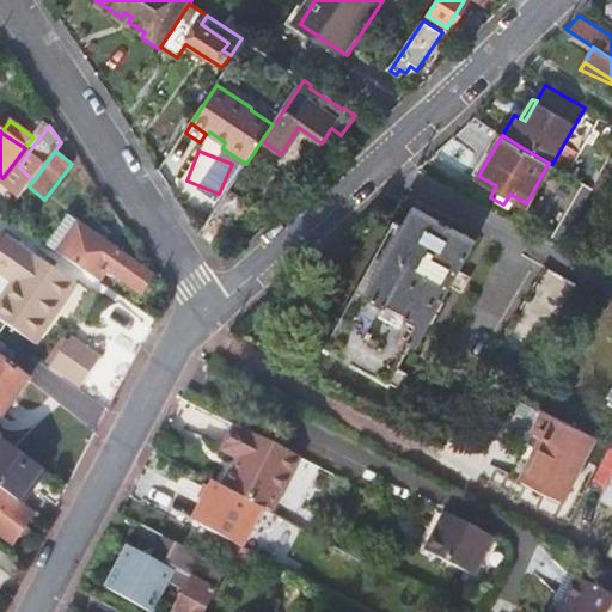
[(231,191),(215,214),(230,225),(234,218),(236,219),(248,203),(231,191)]
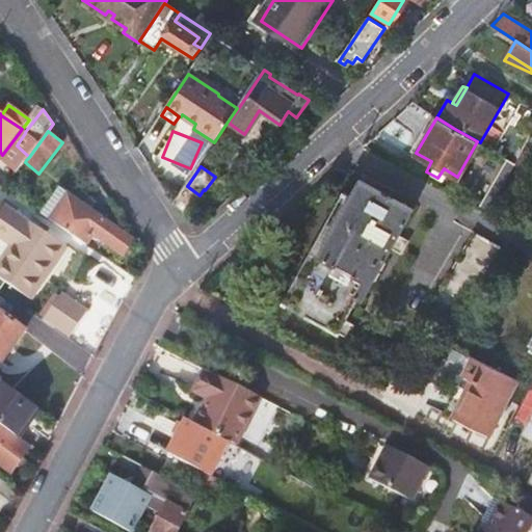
[(283,302),(338,333),(356,297),(362,300),(413,209),(358,179),(352,190),(346,187),(283,302)]
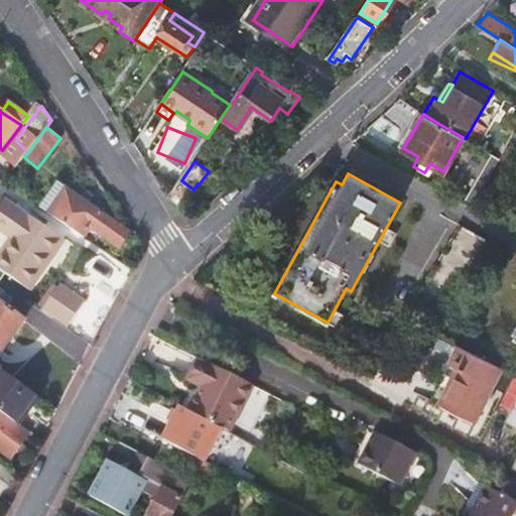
[(131,234),(59,184),(43,210),(86,238),(91,230),(121,249),(131,234)]
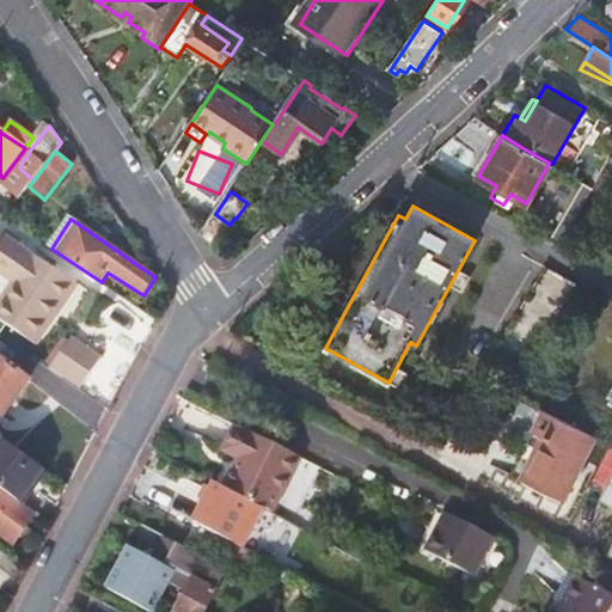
[(34,256),(0,233),(0,271),(16,282),(0,306),(0,318),(37,343),(56,316),(53,312),(74,281),(36,255),(34,256)]
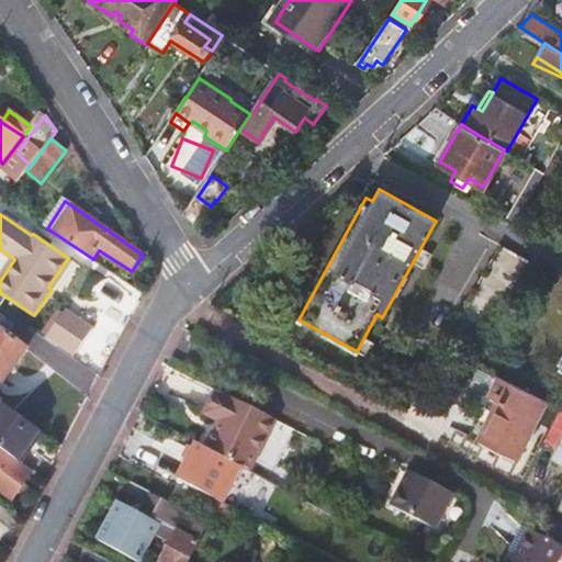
[(501,245),(450,332),(499,359),(506,346),(485,333),(527,260),(501,245)]
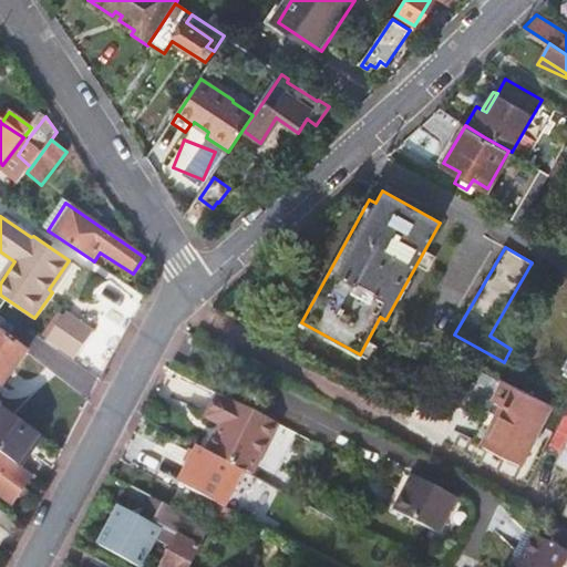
[(47,342),(75,361),(93,331),(66,313),(62,320),(50,338),(47,342)]
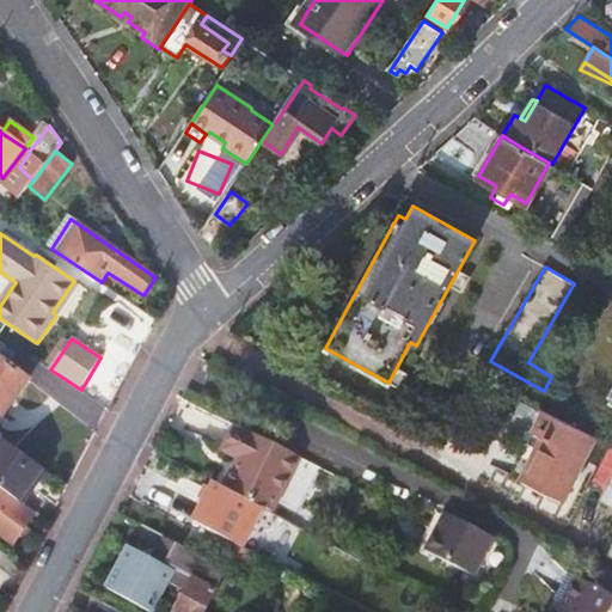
[(29,380),(0,359),(0,411),(4,415),(29,380)]
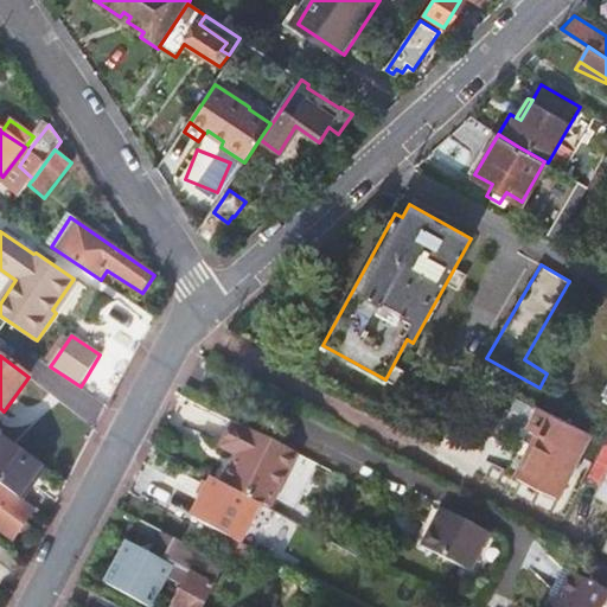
[(530,428),(538,433),(518,477),(556,496),(579,453),(582,454),(593,434),(541,407),(530,428)]
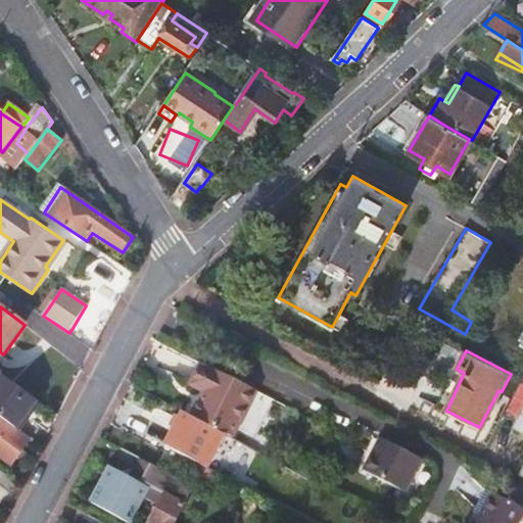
[(204,393),(192,416),(224,433),(233,438),(257,390),(202,363),(190,385),(204,393)]
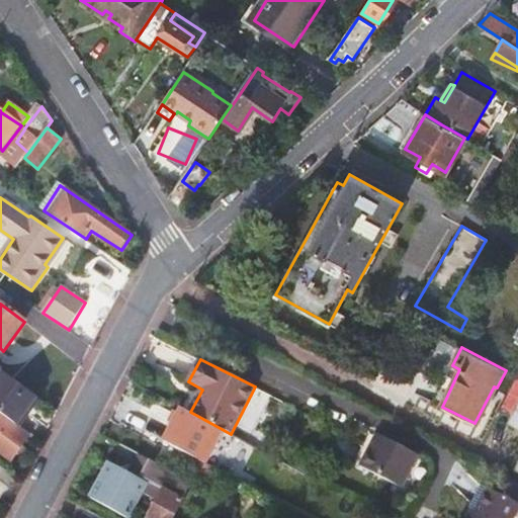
[(0,378),(0,413),(18,426),(37,399),(4,374),(0,378)]
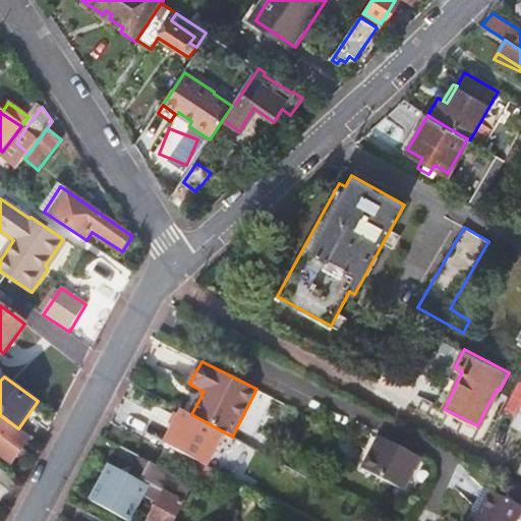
[(191,414),(173,449),(199,462),(206,465),(223,431),(191,414)]
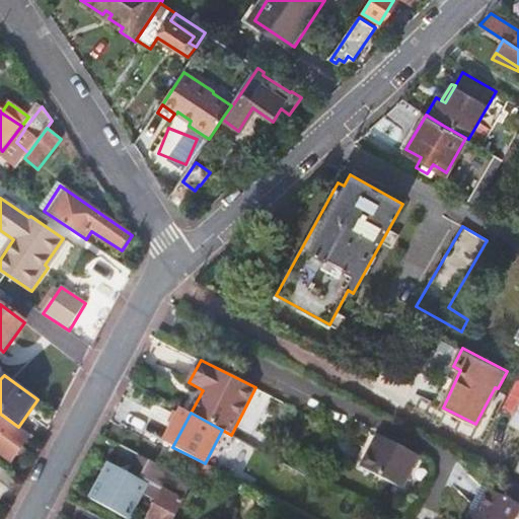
[(18,427),(0,414),(0,452),(11,461),(29,436),(23,431),(18,427)]
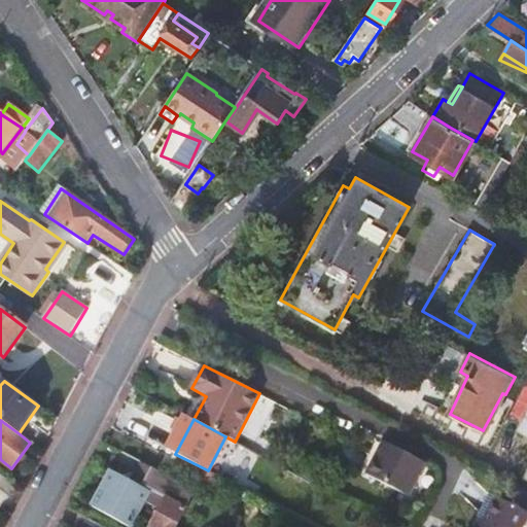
[(379,453),(419,472),(424,463),(384,443),(379,453)]
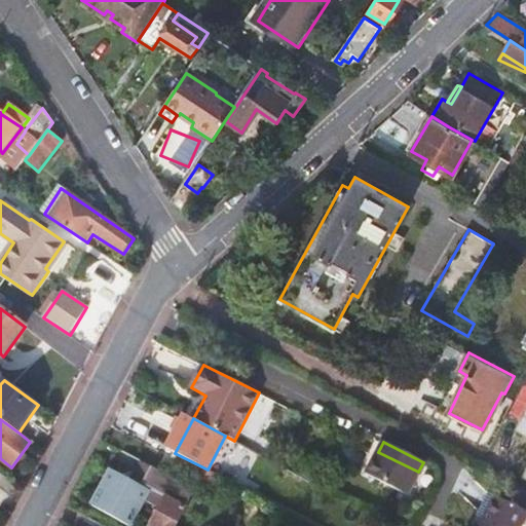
[(407,494),(418,472),(378,452),(375,458),(367,474),(407,494)]
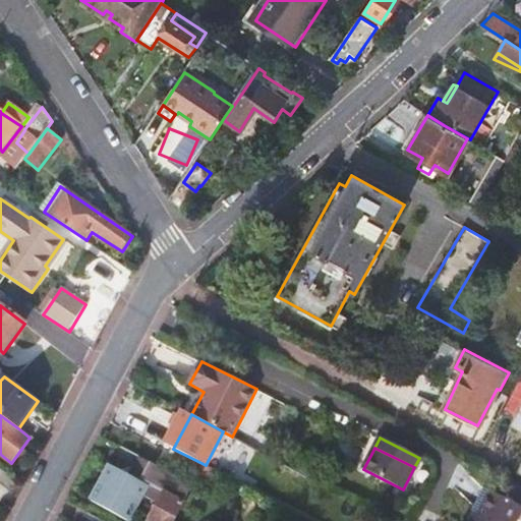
[(199,462),(173,449),(168,457),(194,471),(199,462)]
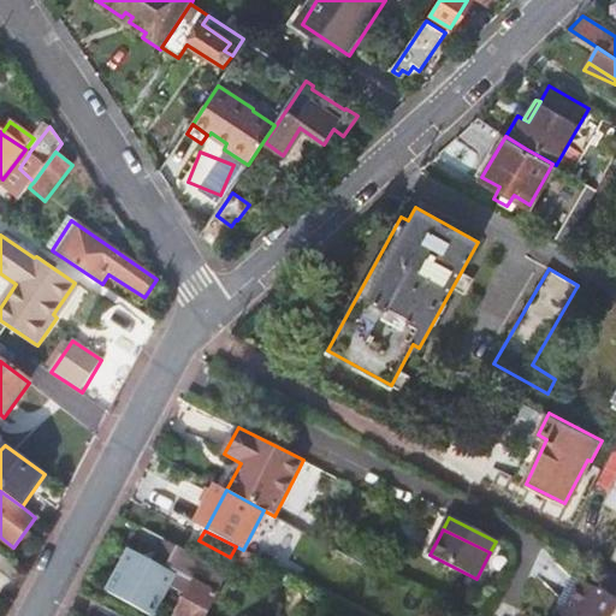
[(430,555),(439,537),(431,532),(421,550),(430,555)]
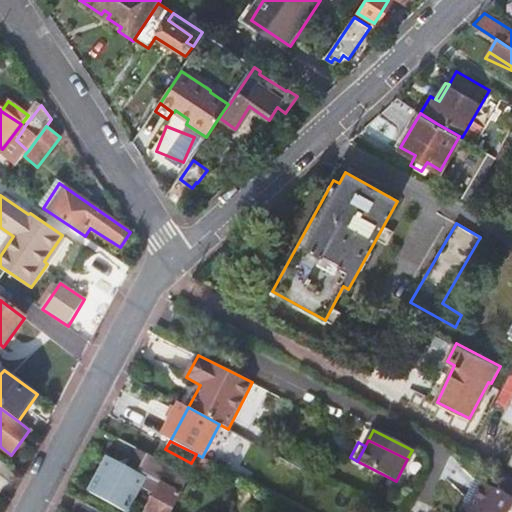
[(160,459),(137,447),(127,467),(109,457),(90,492),(125,509),(139,484),(157,493),(147,511),(148,511),(168,511),(189,474),(160,459)]
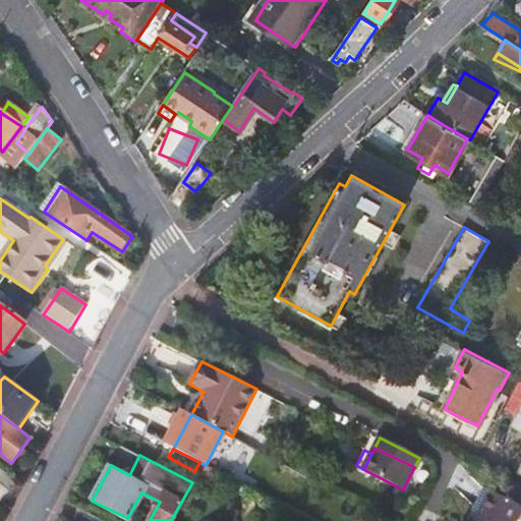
[(0,498),(10,506),(16,495),(0,481),(0,498)]
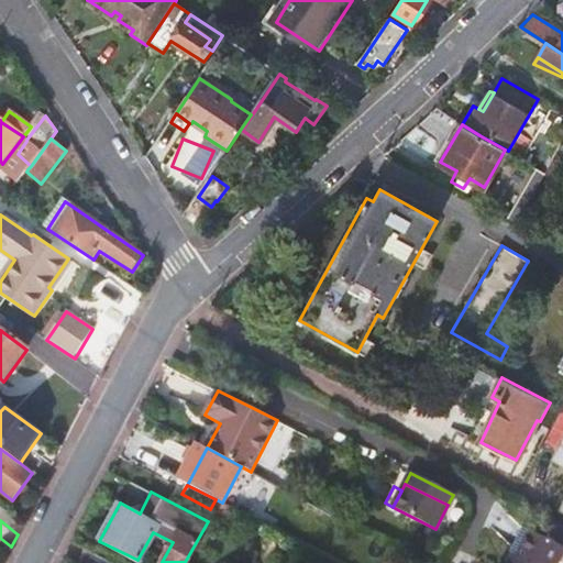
[(562,526),(552,520),(541,539),(562,549),(562,526)]
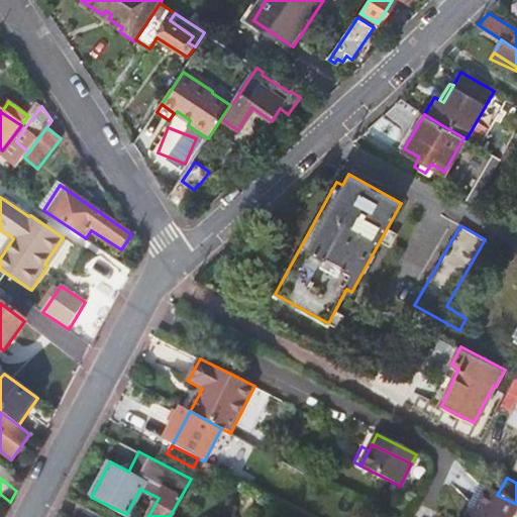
[(512,516),(516,507),(516,504),(497,495),(486,489),(474,511),(470,516),(512,516)]
